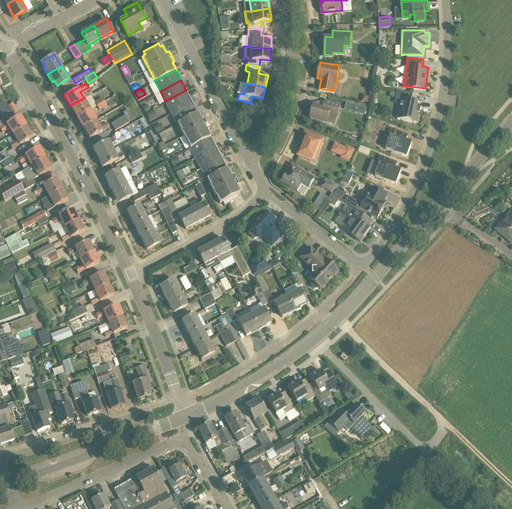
[(421,105),(418,104),(419,100),(412,98),(414,92),(398,88),(396,95),(402,96),(397,117),(418,122),(421,107),(421,105)]
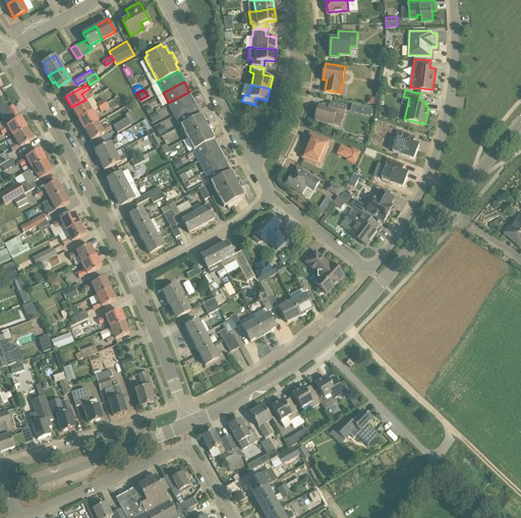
[(189,92),(168,103),(174,113),(195,102),(191,95),(190,96),(189,92)]
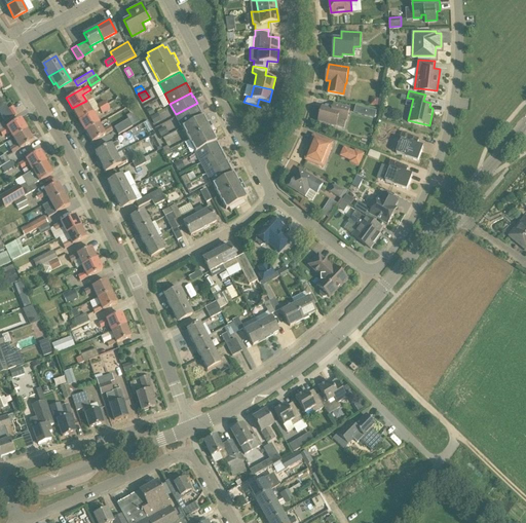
[(110,96),(97,103),(100,108),(107,103),(113,100),(110,96)]
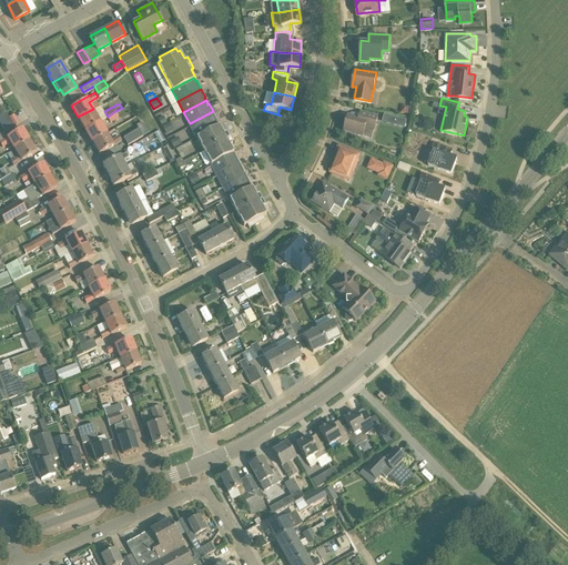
[(402,103),(401,111),(408,112),(409,104),(402,103)]
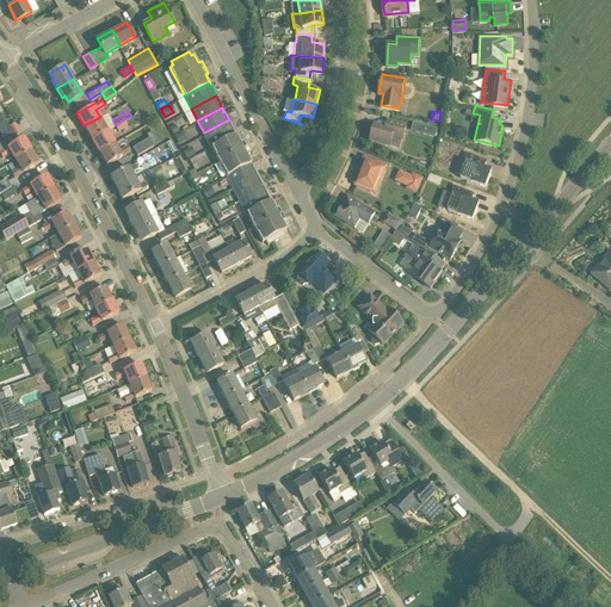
[(100,117),(84,125),(91,138),(107,129),(100,117)]
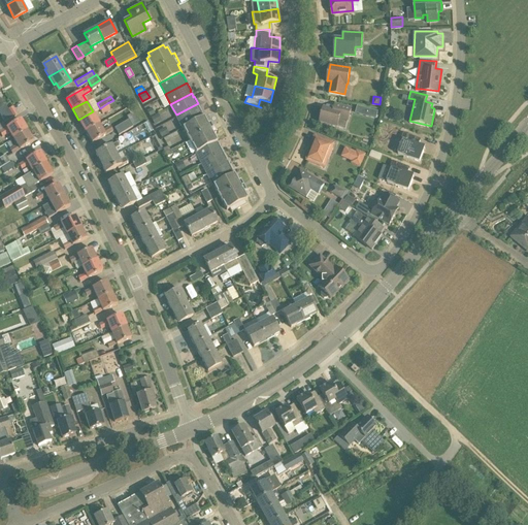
[(12,105),(9,107),(6,102),(0,105),(0,110),(4,120),(6,119),(18,112),(12,105)]
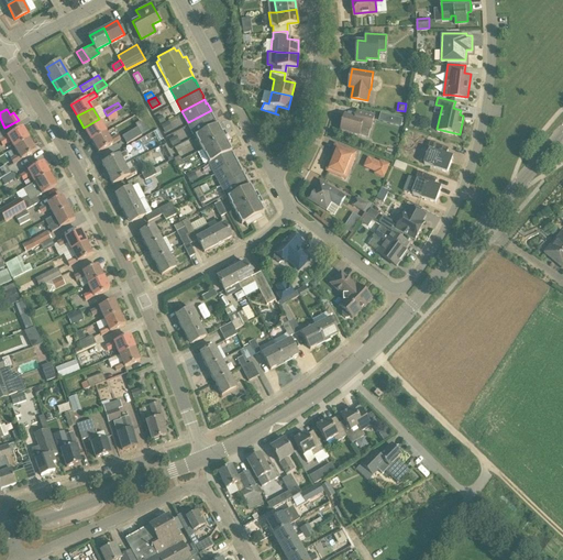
[(375,113),(357,109),(356,116),(345,112),(341,129),(360,133),(362,124),(371,128),(375,113)]
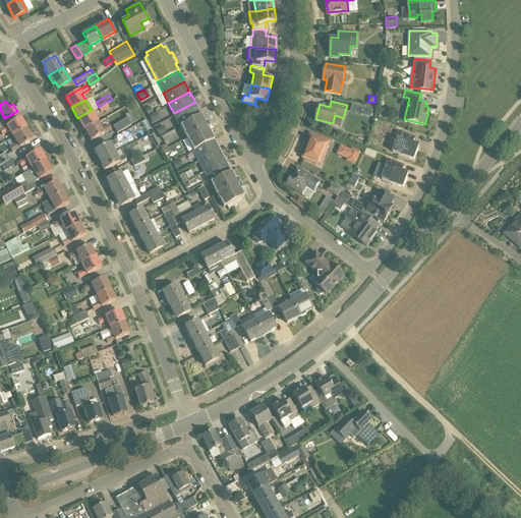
[(106,102),(99,107),(101,111),(109,106),(106,102)]
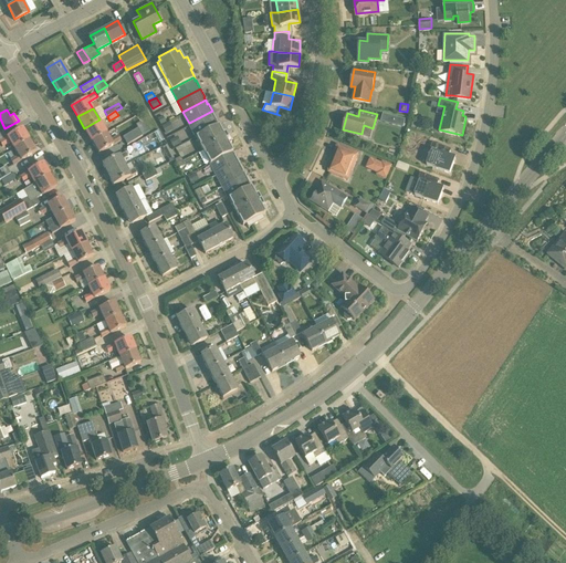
[(212,111),(189,123),(192,131),(196,136),(196,135),(218,124),(218,123),(216,121),(217,120),(216,117),(212,111)]
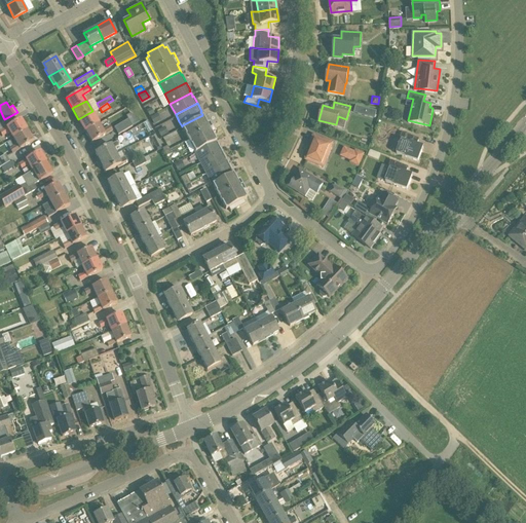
[(365,114),(367,106),(357,104),(354,111),(365,114)]
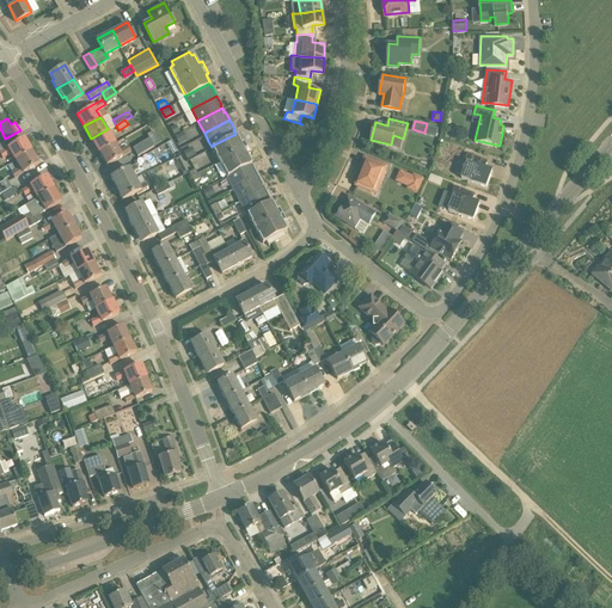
[(176,123),(170,126),(175,133),(179,130),(176,123)]
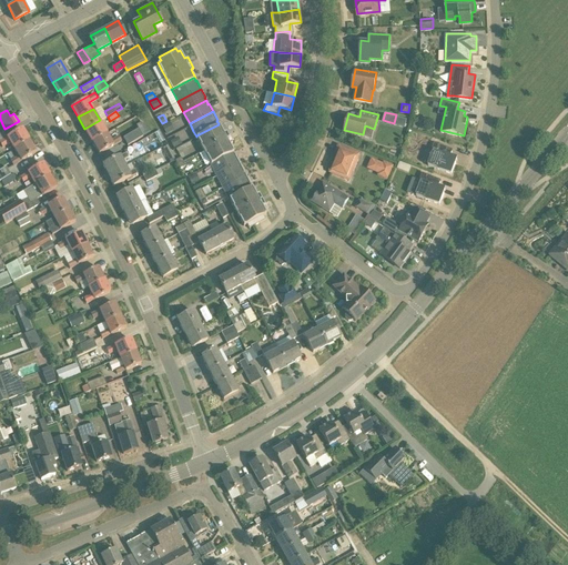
[(92,141),(107,132),(100,120),(84,129),(92,141)]
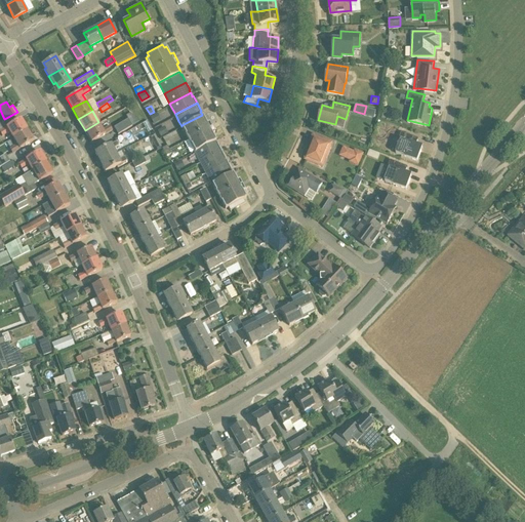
[(151,116),(154,122),(161,118),(158,111),(151,116)]
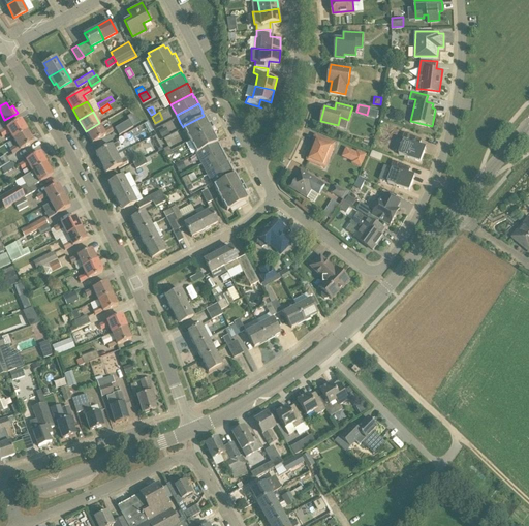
[(218,140),(214,133),(214,132),(216,131),(213,124),(211,121),(208,122),(206,118),(204,115),(204,116),(183,126),(185,129),(189,137),(193,145),(196,151),(216,141),(217,141),(218,140)]
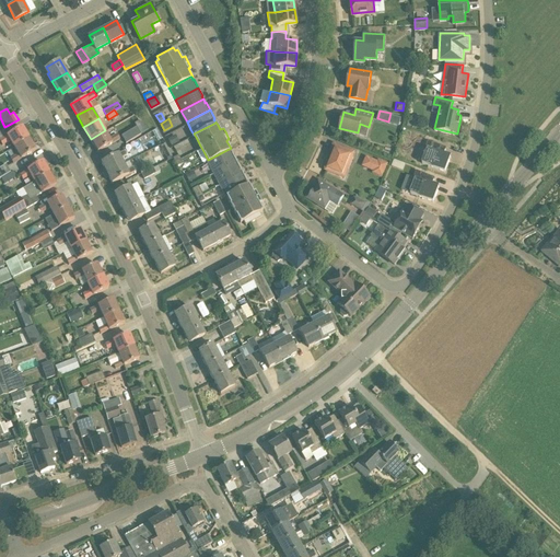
[(22,125),(8,134),(0,138),(2,142),(10,138),(14,146),(28,137),(22,125)]
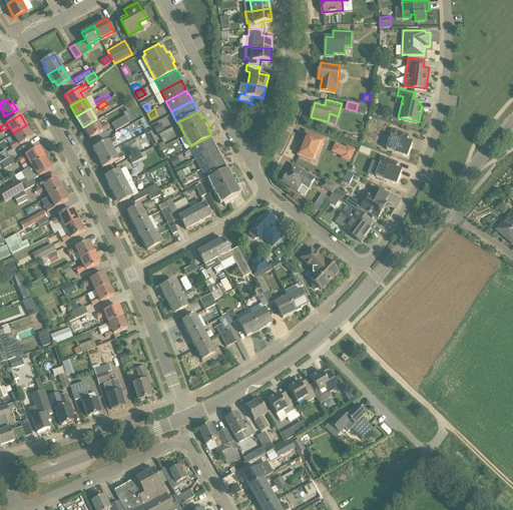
[(125,115),(111,123),(114,129),(129,120),(125,115)]
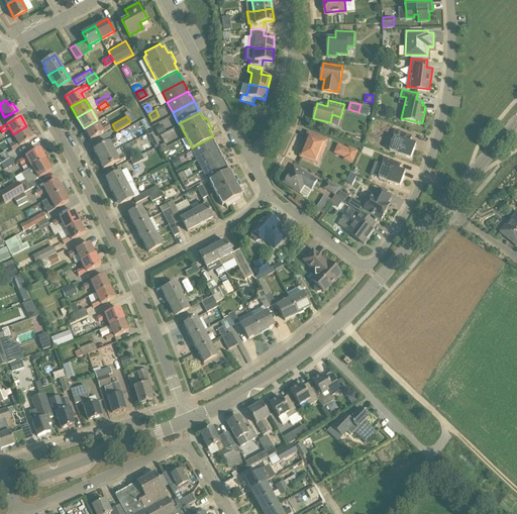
[(111,126),(108,122),(101,126),(97,120),(84,128),(90,138),(111,126)]
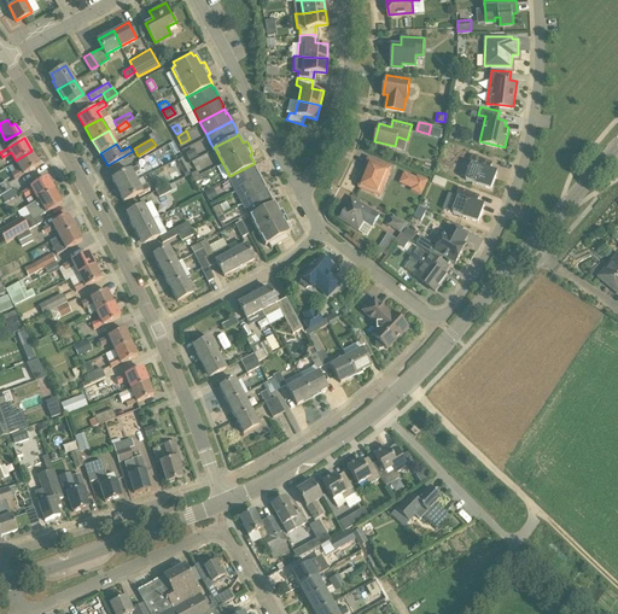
[(193,146),(185,151),(188,159),(191,158),(198,155),(193,146)]
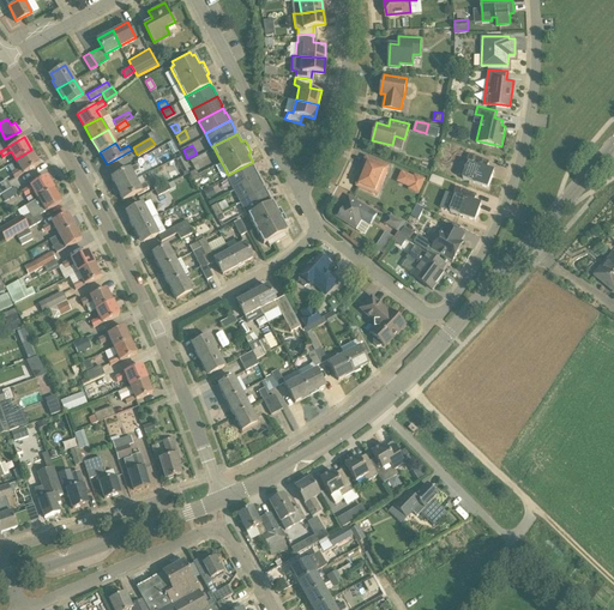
[(16,159),(19,167),(12,171),(14,177),(38,163),(31,150),(16,159)]
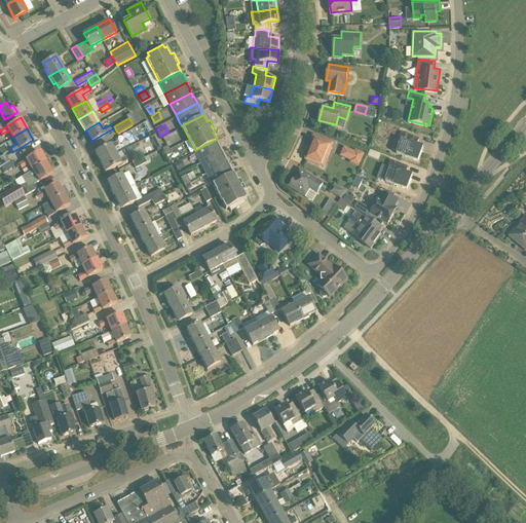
[(423,146),(417,144),(419,137),(402,131),(400,138),(402,138),(397,151),(418,160),(423,146)]
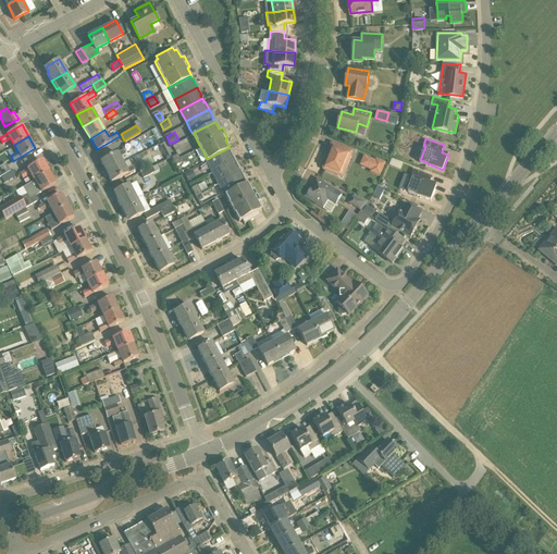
[(351,154),(348,152),(350,148),(332,140),(329,149),(332,151),(329,159),(327,159),(325,160),(324,162),(323,164),(323,168),(333,171),(334,170),(341,172),(344,164),(346,165),(351,154)]
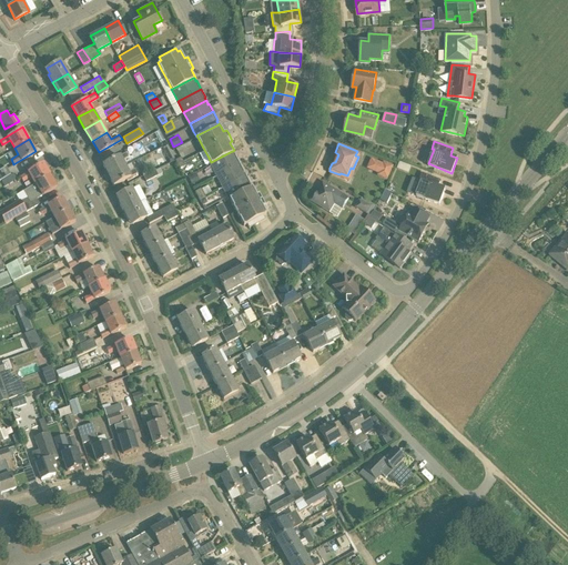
[(105,175),(125,165),(122,159),(128,155),(125,151),(102,163),(105,169),(103,170),(105,175)]
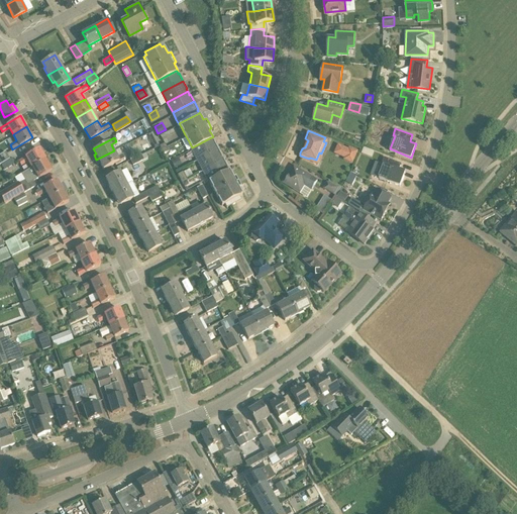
[(213,139),(212,137),(211,137),(192,147),(191,147),(192,149),(197,159),(218,147),(214,139),(213,140),(213,139)]
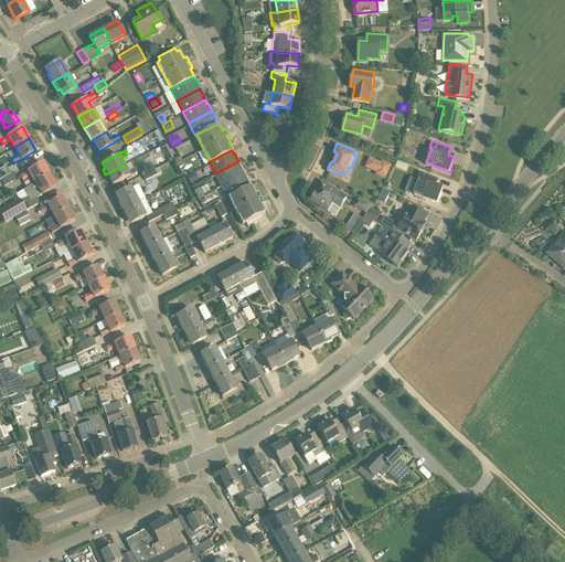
[(180,155),(174,158),(179,166),(184,163),(180,155)]
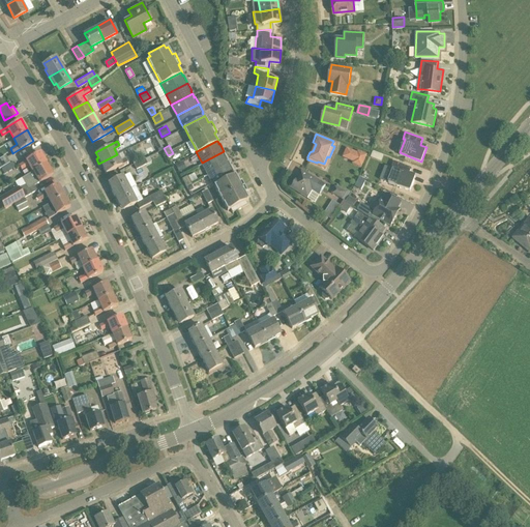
[(367,153),(358,149),(357,150),(353,159),(352,163),(361,166),(367,153)]
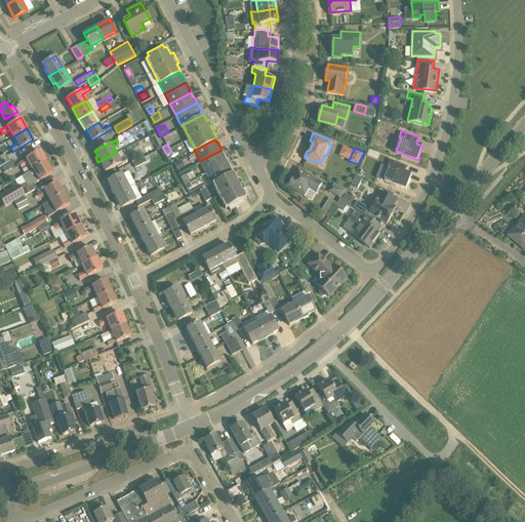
[(380,152),(369,148),(367,154),(377,159),(380,152)]
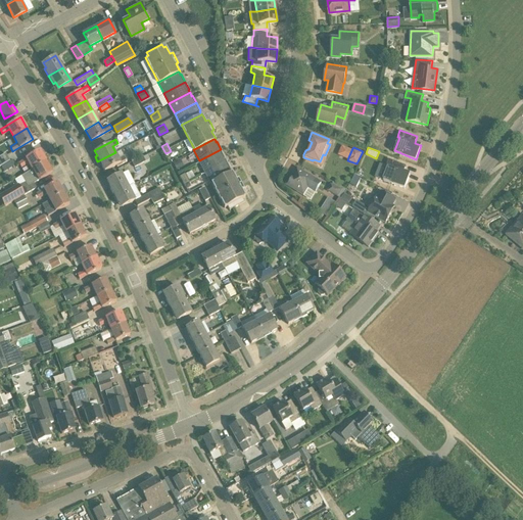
[(39,149),(18,161),(21,166),(29,161),(32,168),(46,159),(39,149)]
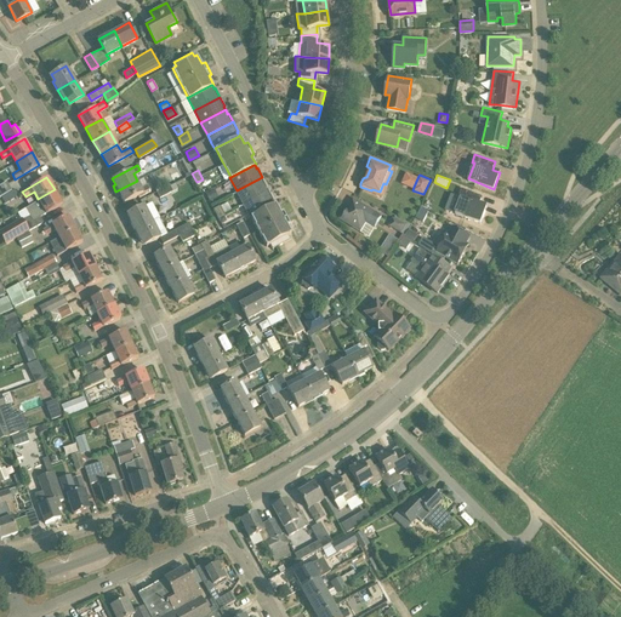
[(267,184),(262,177),(237,190),(240,199),(243,203),(268,189),(266,187),(267,186),(267,184)]
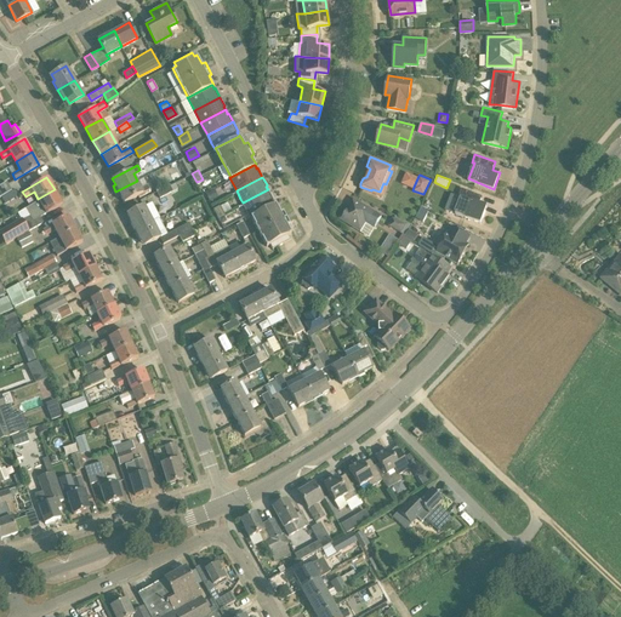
[(0,195),(1,195),(12,189),(6,180),(0,183),(0,195)]
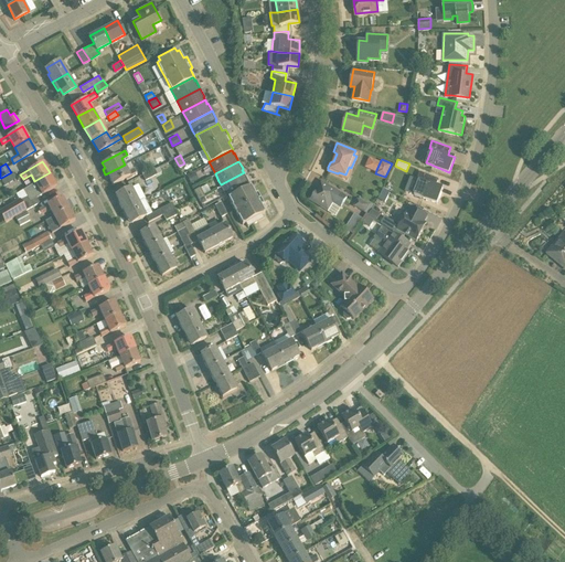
[(136,171),(134,167),(127,170),(125,165),(105,175),(107,178),(109,177),(113,183),(136,171)]
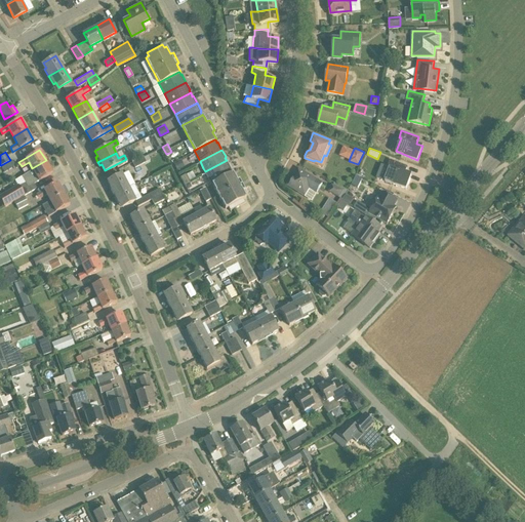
[(144,155),(132,161),(135,166),(146,160),(144,155)]
